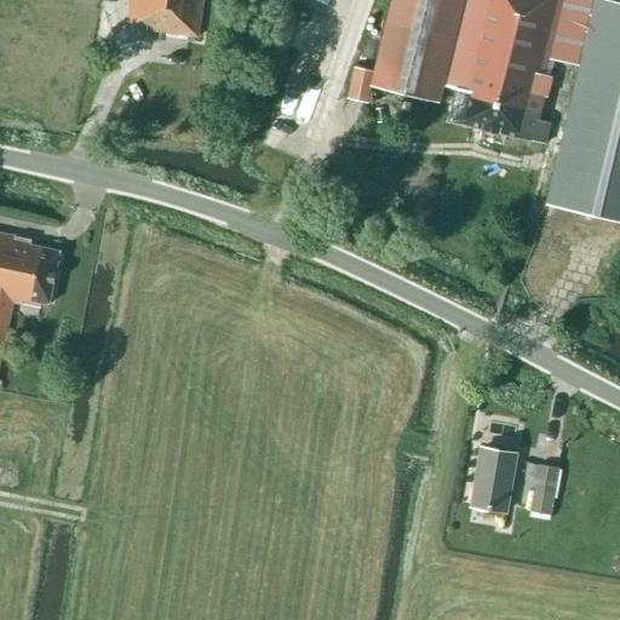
[(130,0),(127,23),(147,26),(145,30),(197,38),(202,0),(130,0)]
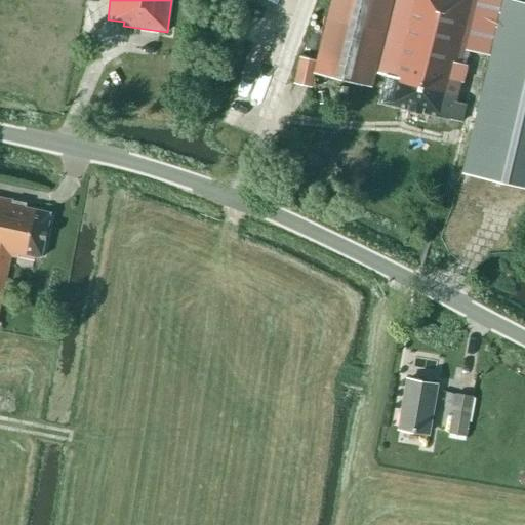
[(462,174),(524,188),(524,4),(507,0),(331,0),(317,63),(299,58),(294,83),(311,87),(314,74),(372,88),(375,74),(386,76),(379,104),(407,110),(407,118),(423,121),(426,115),(461,123),(466,105),(455,102),(469,51),(490,56),(462,174)]
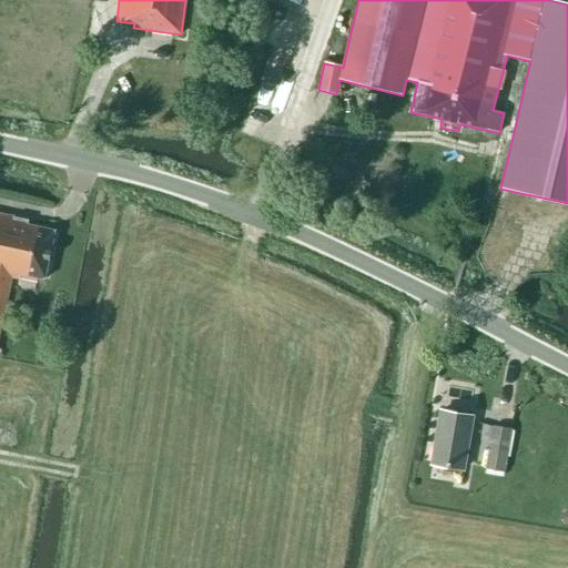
[(0,328),(11,280),(19,281),(20,276),(44,280),(56,231),(28,225),(28,221),(0,214),(0,328)]
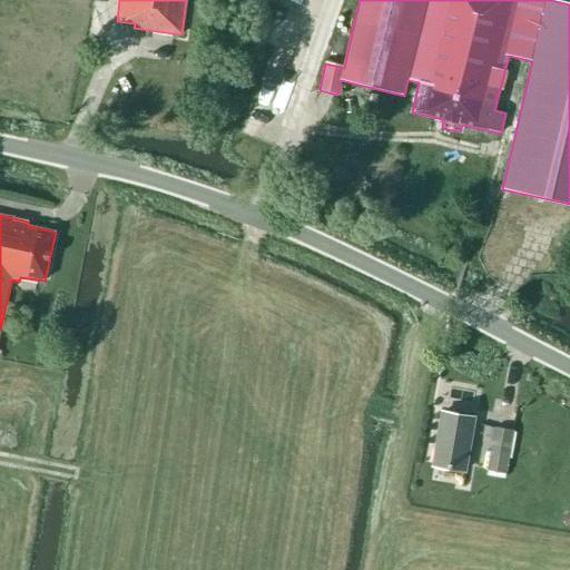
[(433,465),(464,471),(474,419),(442,413),(433,465)]
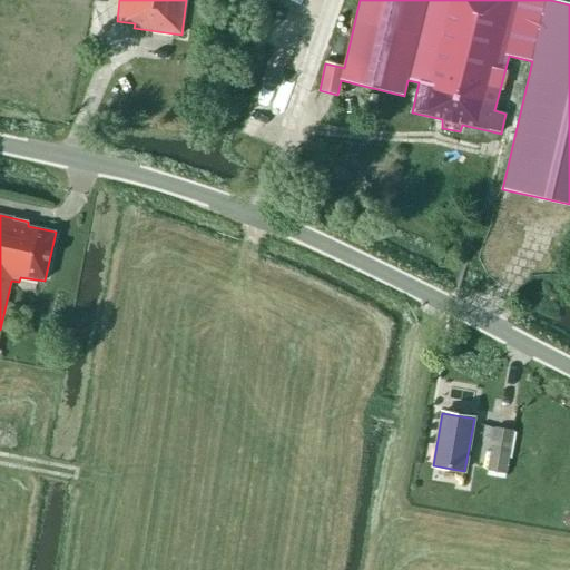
[(482,436),(493,440),(494,429),(484,426),(482,436)]
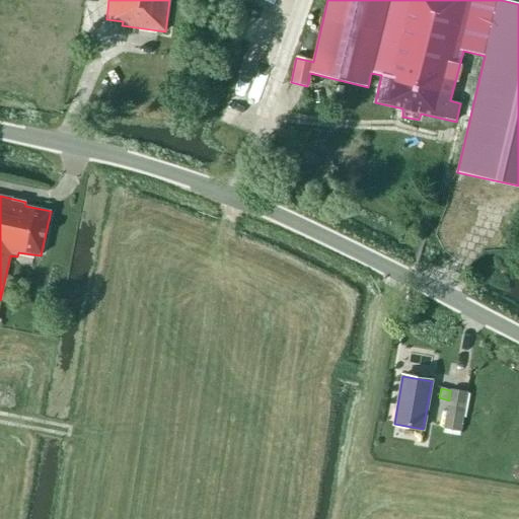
[(467,391),(451,388),(443,433),(460,436),(467,391)]
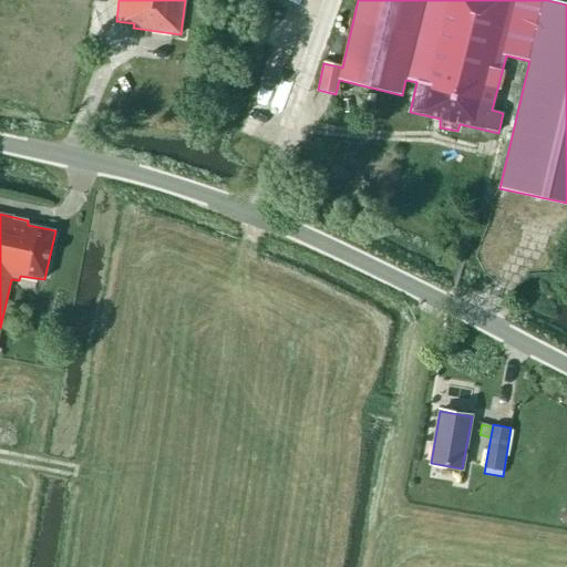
All buildings are outlined.
